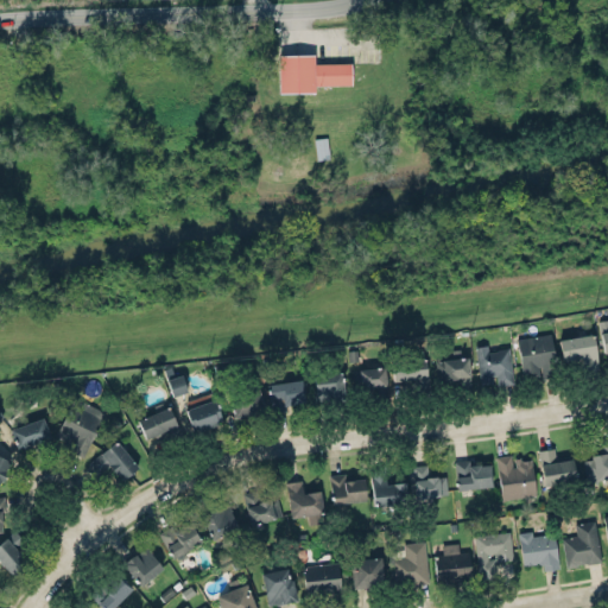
[(277,55),(278,93),(316,92),(316,87),(314,87),(314,84),(350,84),(350,63),(314,63),(314,61),(314,55),(311,55),(277,55)]
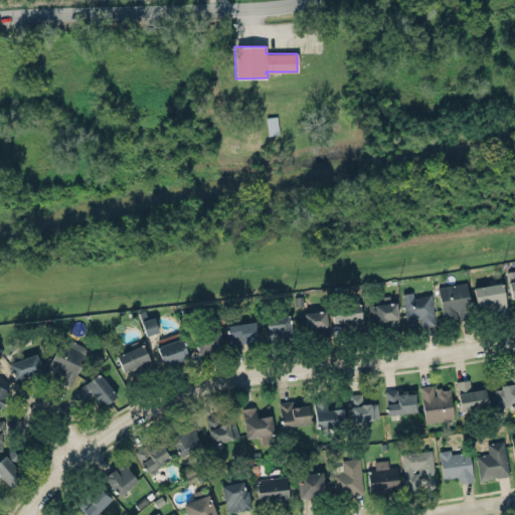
[(278,135),(277,117),(268,117),(269,135),(278,135)]
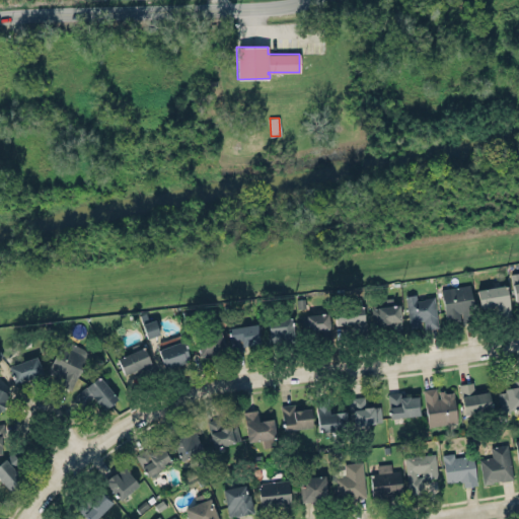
[(518,273),(510,274),(515,301),(518,300),(518,273)]
